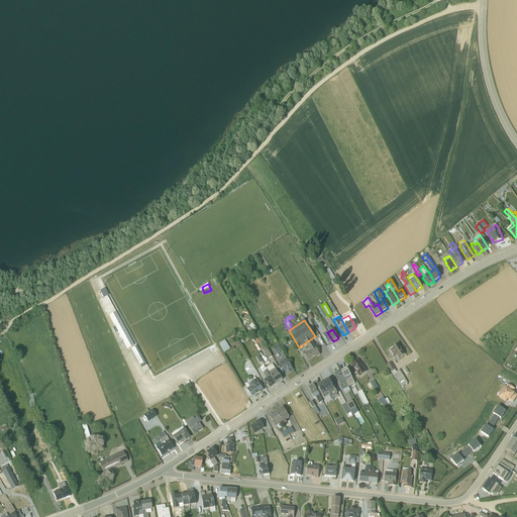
[(327,332),(323,335),(328,344),(333,341),(327,332)]
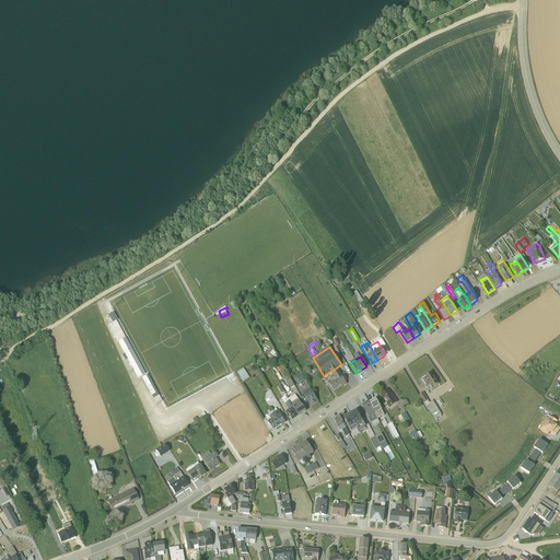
[(329,385),(334,391),(342,385),(342,386),(347,384),(339,373),(340,372),(337,368),(324,376),(326,378),(331,374),(336,381),(329,385)]
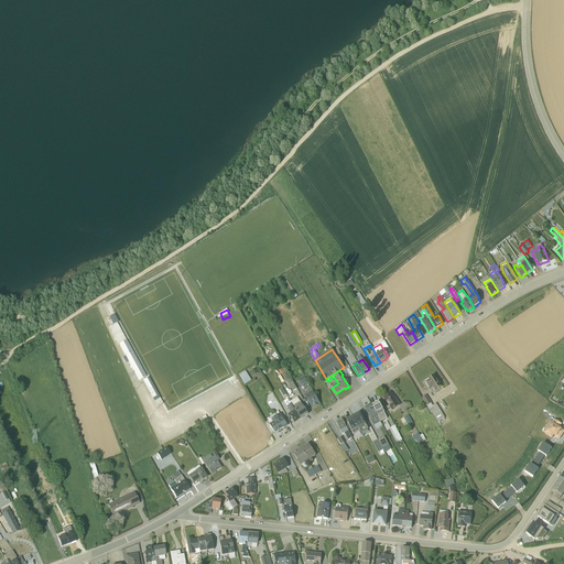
[(245,384),(251,380),(246,371),(239,376),(245,384)]
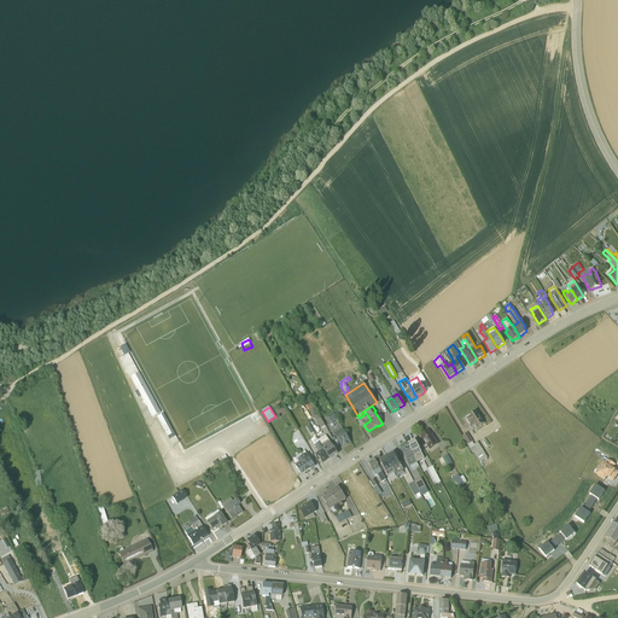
[(337,419),(333,413),(327,417),(331,423),(337,419)]
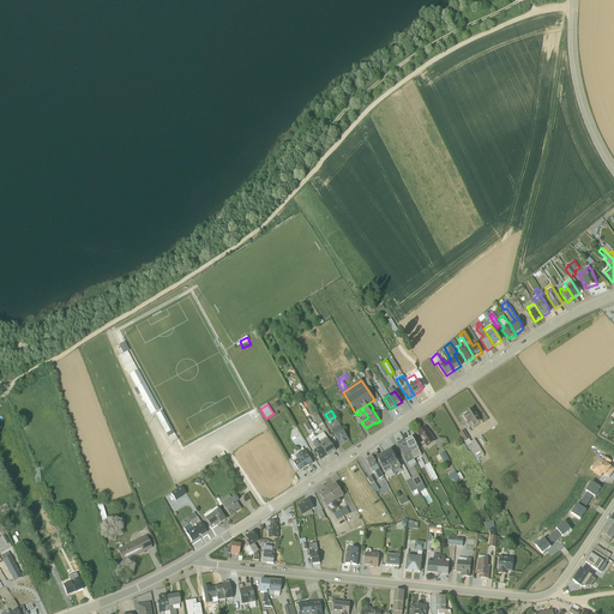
[(467,414),(462,416),(469,428),(473,426),(480,421),(479,419),(480,417),(476,413),(475,414),(473,410),(471,410),(470,410),(468,411),(467,413),(467,414)]
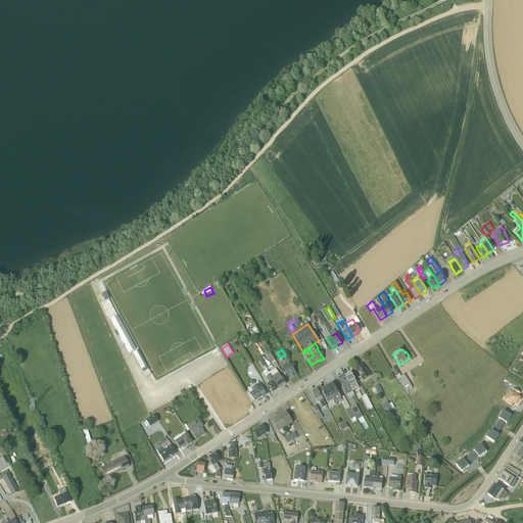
[(137,350),(132,352),(145,378),(150,375),(141,359),(137,350)]
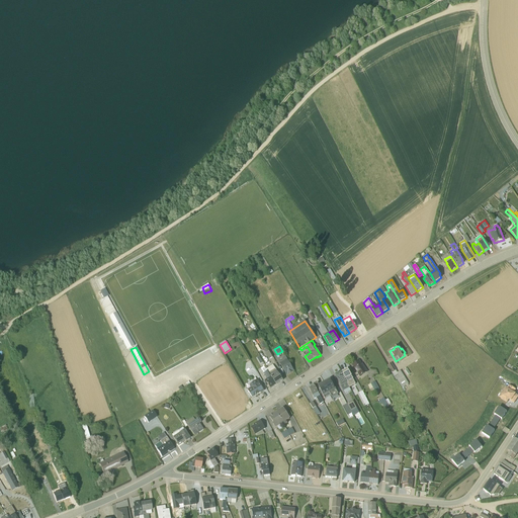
[(272,357),(267,348),(263,350),(268,359),(272,357)]
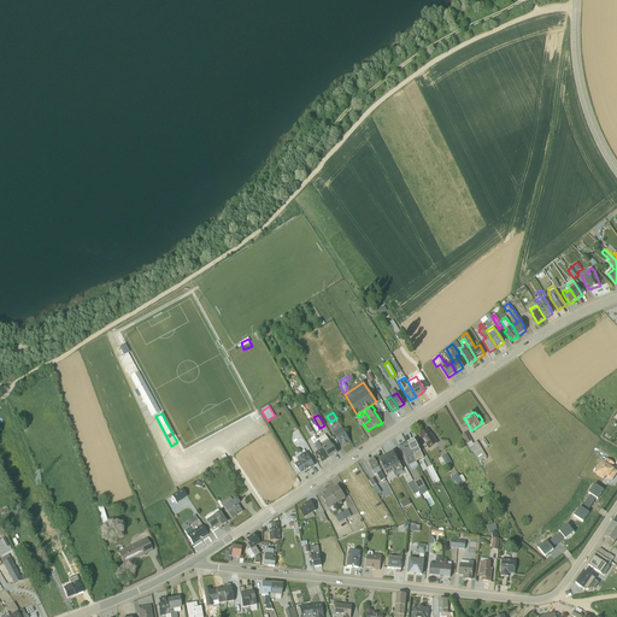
[(350,442),(340,424),(331,429),(341,447),(350,442)]
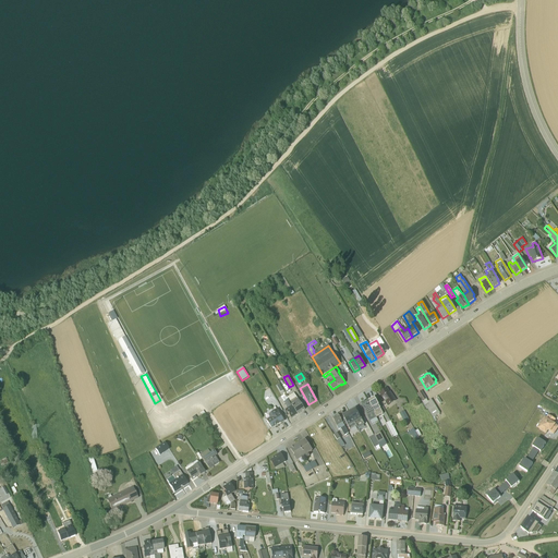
[(387,389),(379,393),(388,407),(396,401),(392,397),(392,398),(387,389)]
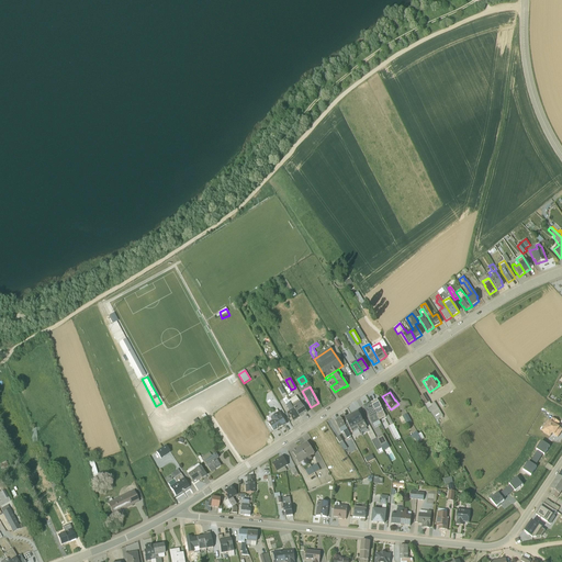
[(436,420),(444,416),(434,403),(430,404),(425,394),(420,397),(429,412),(430,412),(436,420)]
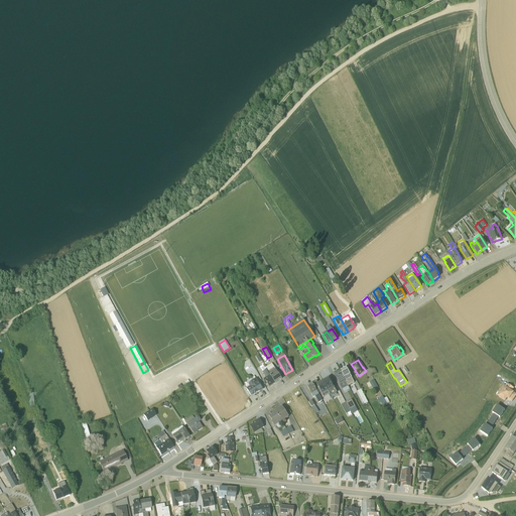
[(264,364),(263,365),(275,383),(282,379),(271,364),(266,367),(265,366),(266,365),(266,364),(264,364)]
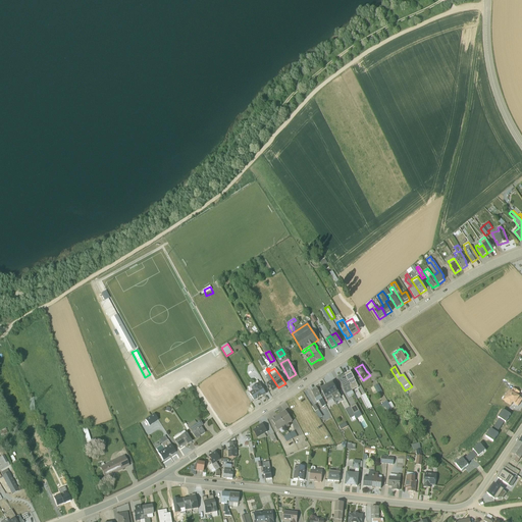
[(267,384),(272,392),(278,387),(266,369),(262,371),(269,382),(267,384)]
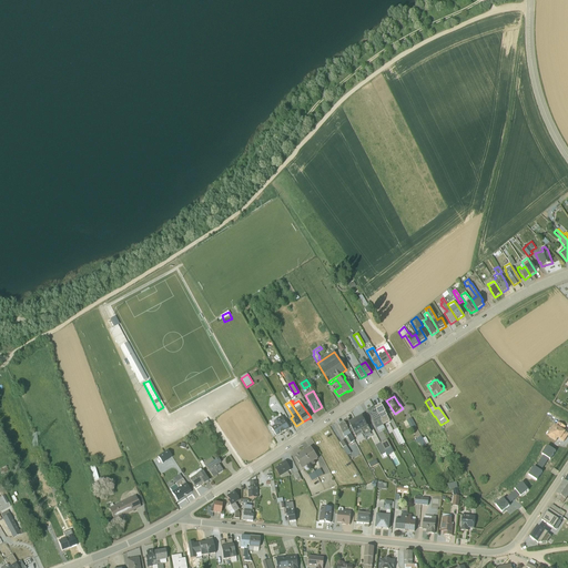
[(379,406),(374,408),(383,425),(385,424),(389,422),(382,406),(381,406),(379,406)]
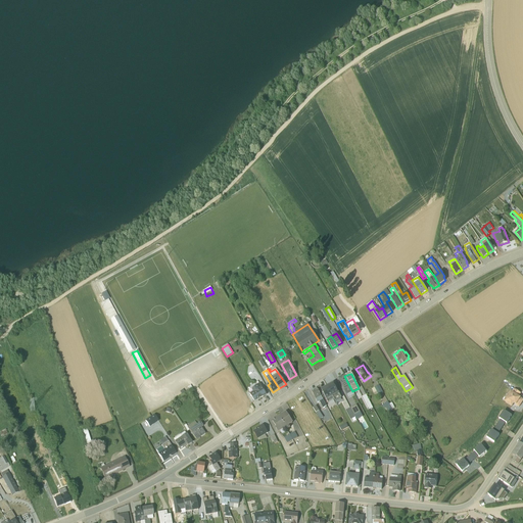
[(352,391),(344,376),(340,378),(340,379),(339,380),(344,390),(344,389),(346,394),(352,391)]
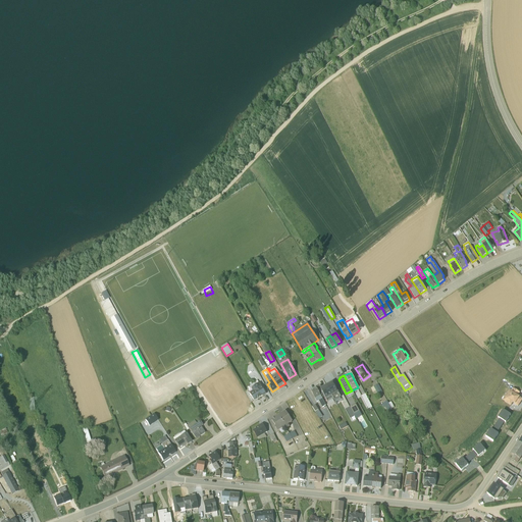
[(341,397),(332,382),(326,385),(334,401),(341,397)]
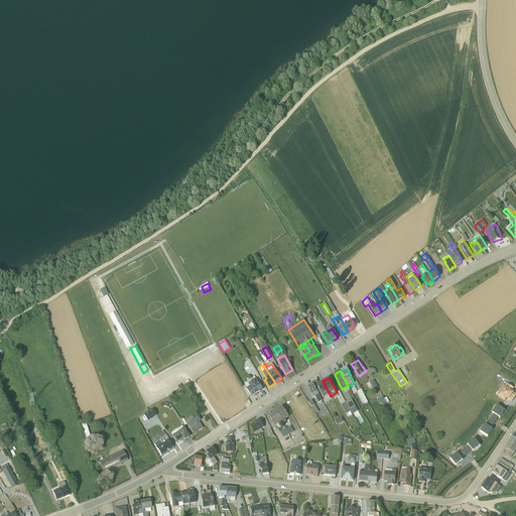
[(246,388),(251,396),(259,391),(263,389),(256,379),(248,384),(250,386),(246,388)]
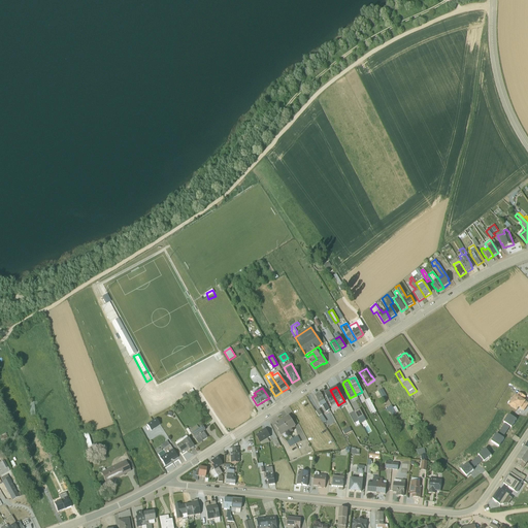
[(383,389),(374,393),(376,397),(381,396),(383,399),(387,397),(383,389)]
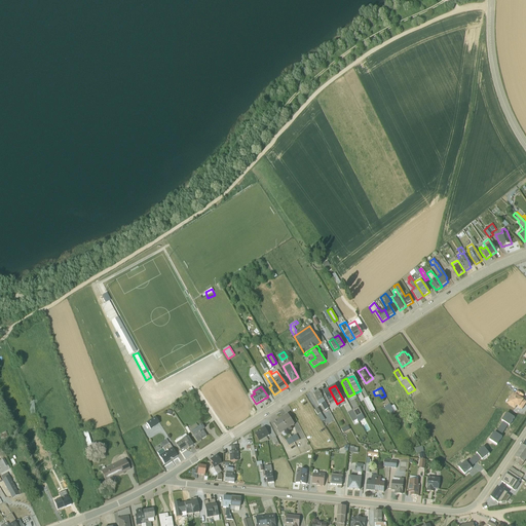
[(323,389),(318,391),(323,399),(326,397),(330,406),(336,402),(329,388),(324,391),(323,389)]
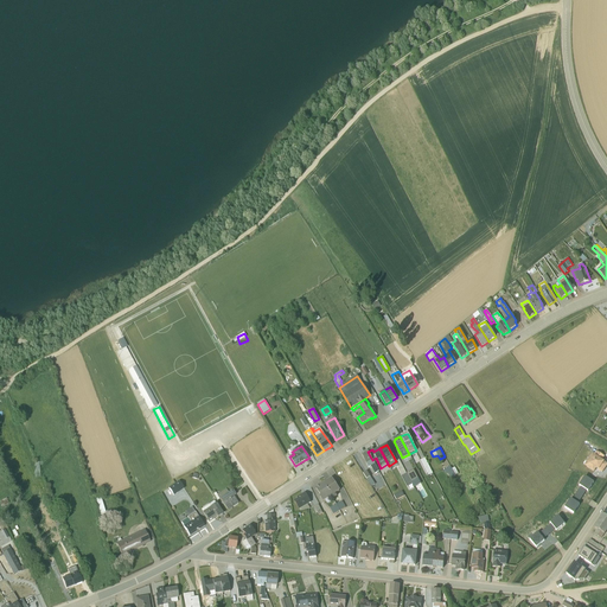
[(368,452),(362,454),(366,464),(369,467),(370,466),(375,474),(376,473),(377,474),(379,473),(378,472),(368,452)]
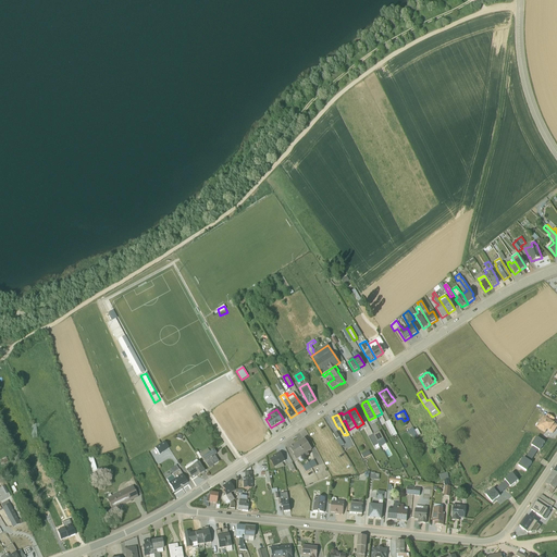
[(543,416),(535,428),(545,433),(547,430),(553,433),(556,426),(552,423),(555,419),(547,415),(545,417),(543,416)]
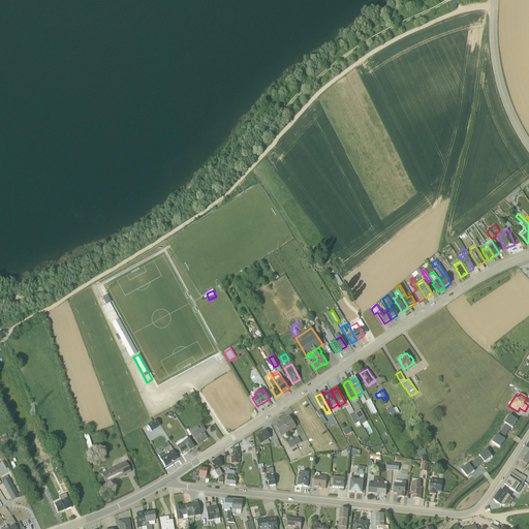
[(393,407),(387,409),(389,412),(391,412),(393,417),(397,415),(393,407)]
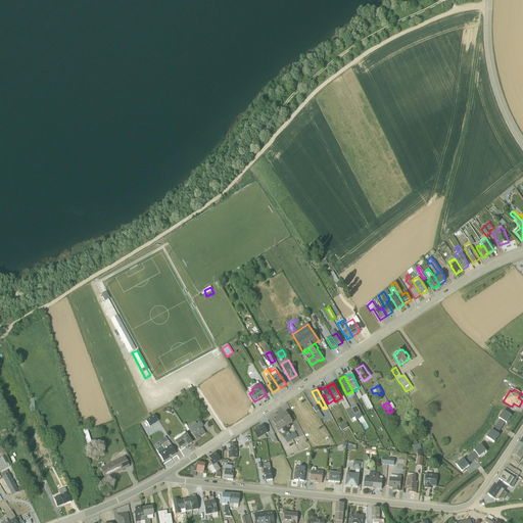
[(354,415),(360,412),(355,406),(350,409),(354,415)]
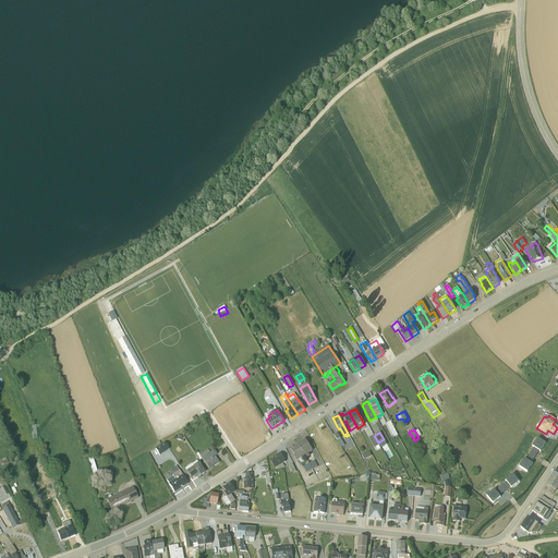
[(370,438),(374,447),(379,445),(374,436),(370,438)]
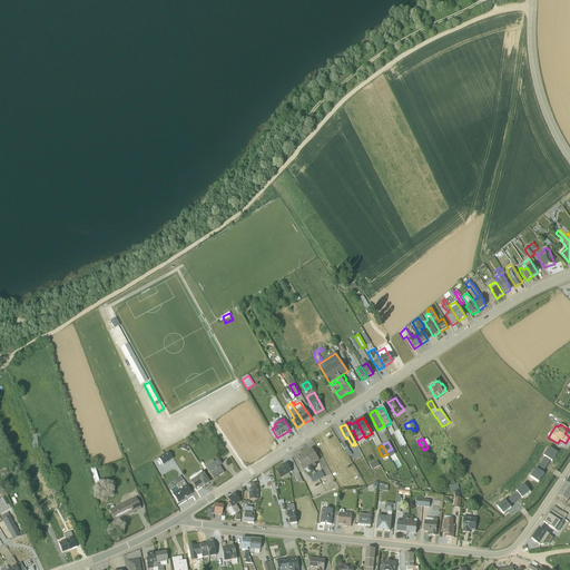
[(549,448),(543,457),(544,458),(550,461),(552,462),(558,453),(549,448)]
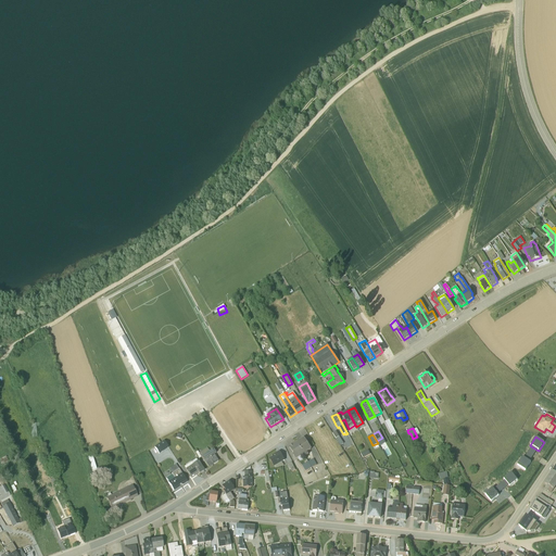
[(305,456),(308,454),(307,453),(312,450),(303,439),(298,442),(305,456)]
